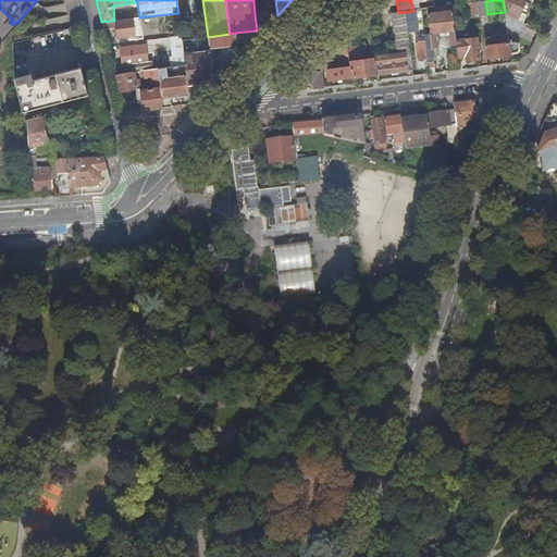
[(525,1),(525,0),(503,0),(505,12),(505,14),(517,20),(521,11),(525,13),(530,3),(525,1)]
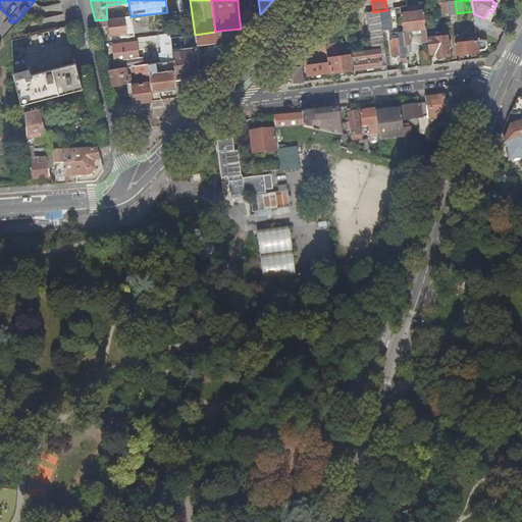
[(447,2),(449,14),(457,13),(455,1),(447,2)]
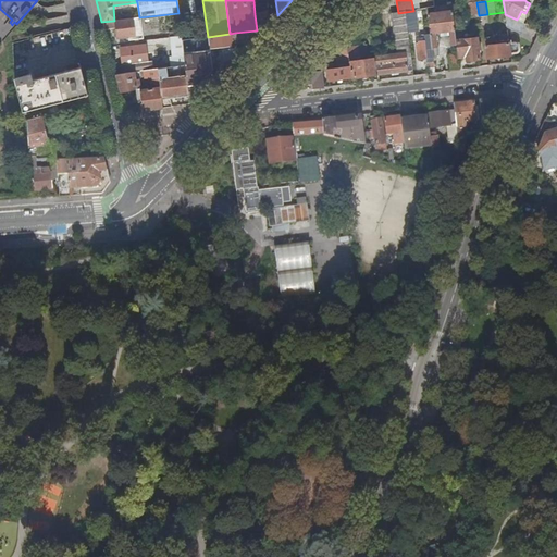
[(477,2),(469,3),(470,16),(479,15),(477,2)]
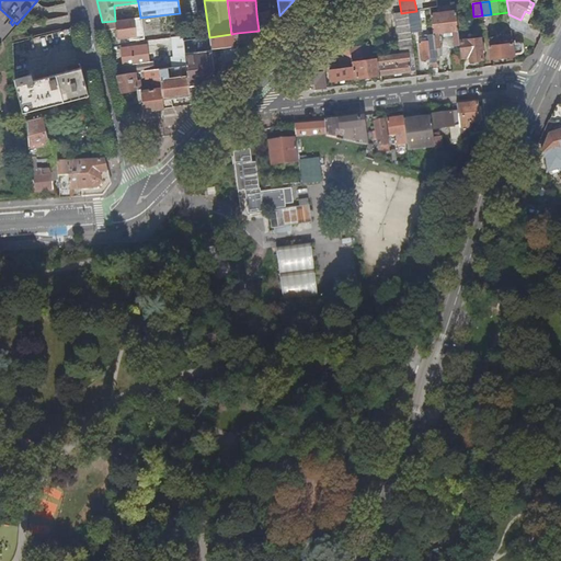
[(457,48),(460,48),(459,42),(457,22),(455,11),(431,14),(431,16),(432,22),(435,49),(441,48),(438,34),(453,32),(454,46),(456,46),(457,48)]
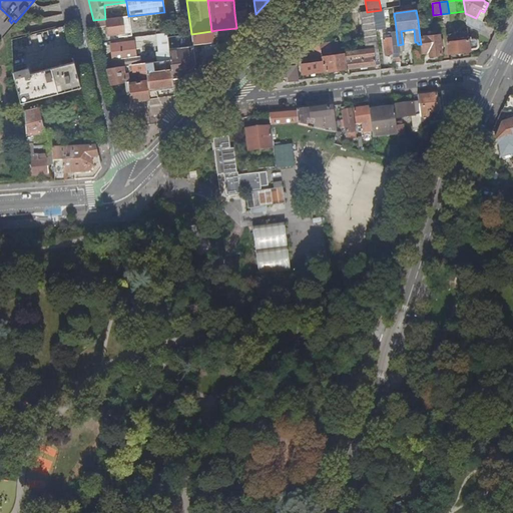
[(346,54),(349,71),(354,71),(353,68),(361,67),(362,70),(368,69),(367,67),(376,66),(374,50),(379,50),(374,11),(367,12),(361,12),(365,44),(366,44),(366,51),(346,54)]
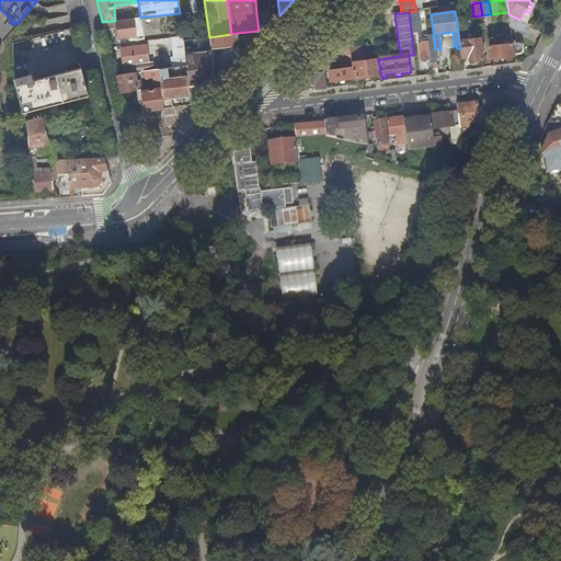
[(264,30),(264,31),(271,30),(268,13),(256,14),(259,31),(262,31),(264,30)]
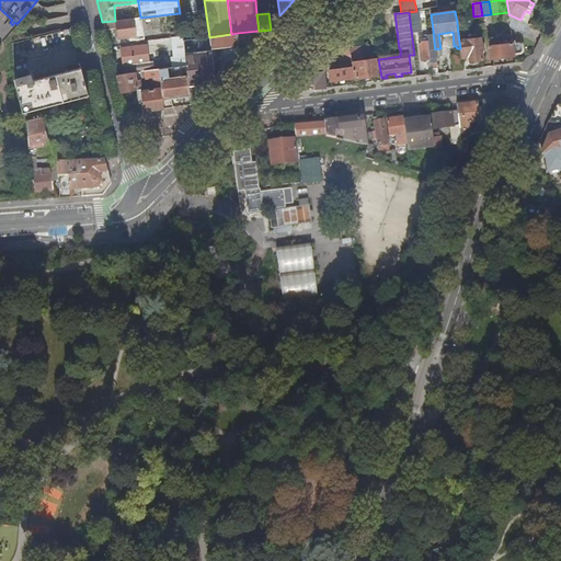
[(525,34),(529,24),(521,20),(508,14),(511,27),(525,34)]
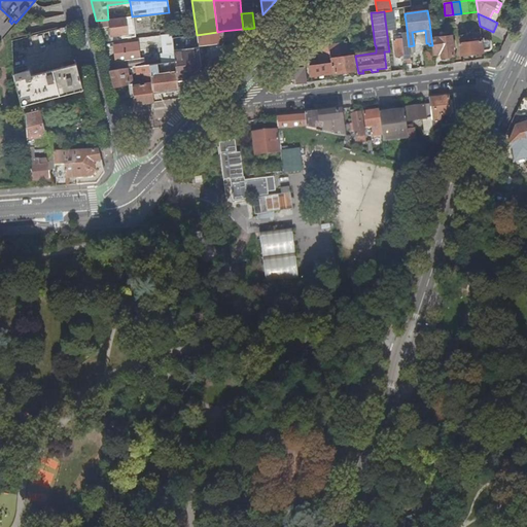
[(108,20),(96,21),(98,29),(109,27),(110,36),(121,35),(121,38),(134,36),(132,16),(108,20)]
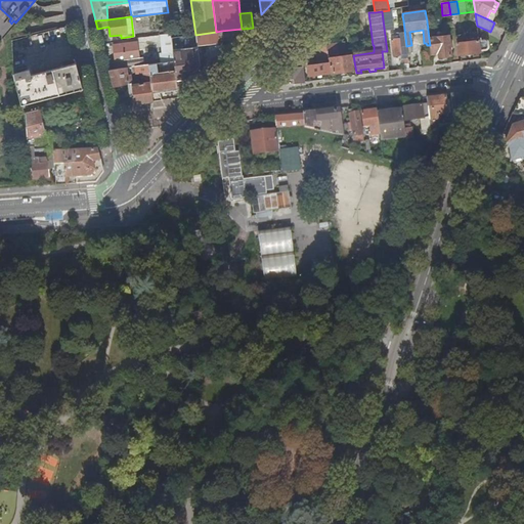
[(427,20),(429,39),(430,39),(432,53),(438,52),(439,57),(451,56),(448,36),(434,39),(433,31),(438,30),(437,19),(427,20)]
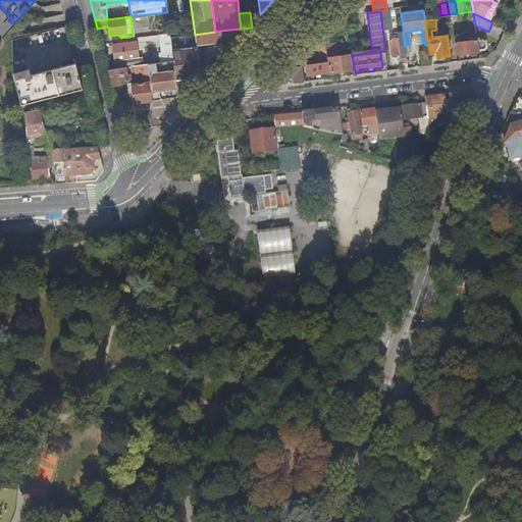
[(241,29),(220,31),(221,41),(237,39),(244,32),(244,29),(241,29)]
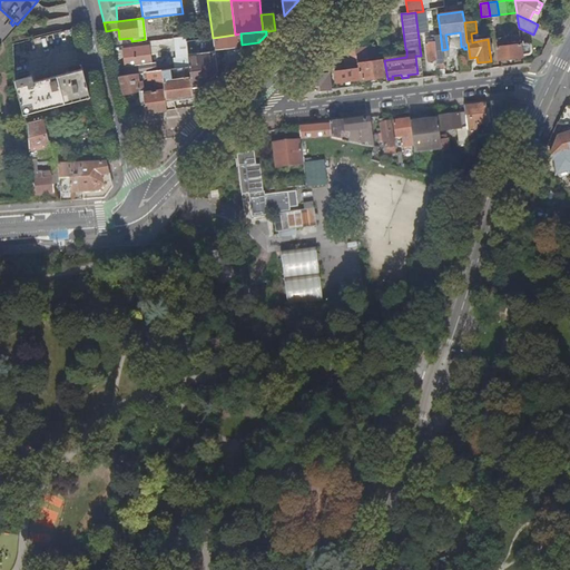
[(235,35),(213,38),(216,66),(225,65),(223,49),(242,47),(242,45),(241,33),(235,35)]
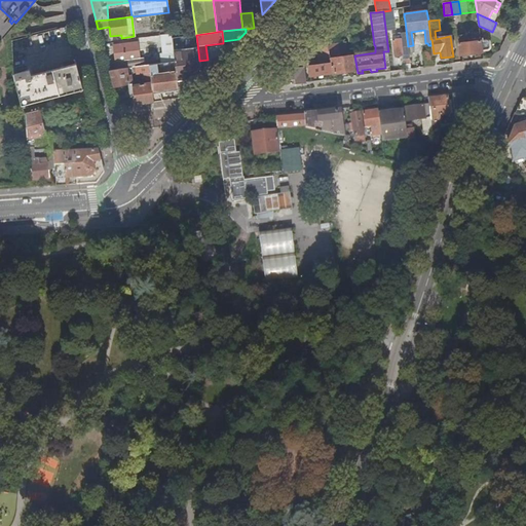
[(482,50),(480,41),(479,33),(473,33),(474,42),(466,42),(465,35),(458,35),(458,39),(460,55),(482,53),(482,50)]
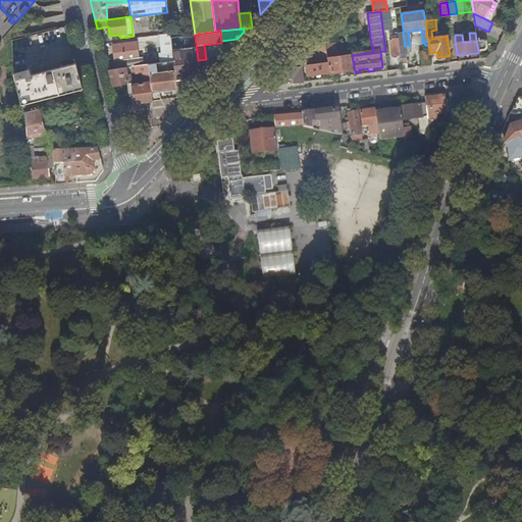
[(159,36),(157,36),(160,63),(173,61),(170,38),(169,35),(159,36)]
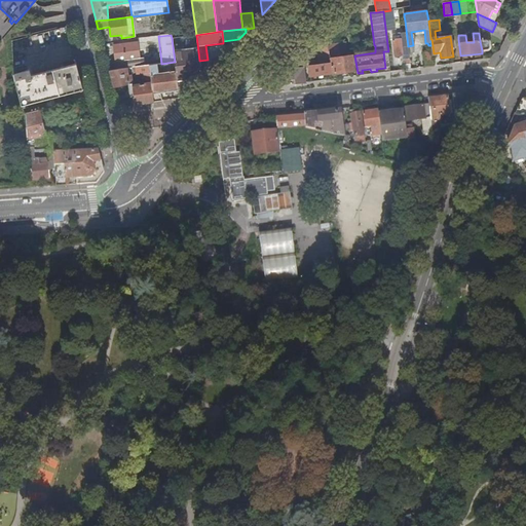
[(196,35),(172,38),(175,62),(177,79),(185,78),(200,63),(199,61),(196,35)]
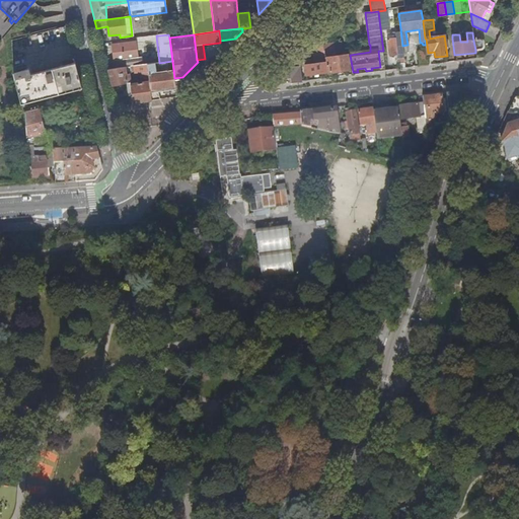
[(395,39),(387,40),(389,56),(397,54),(395,39)]
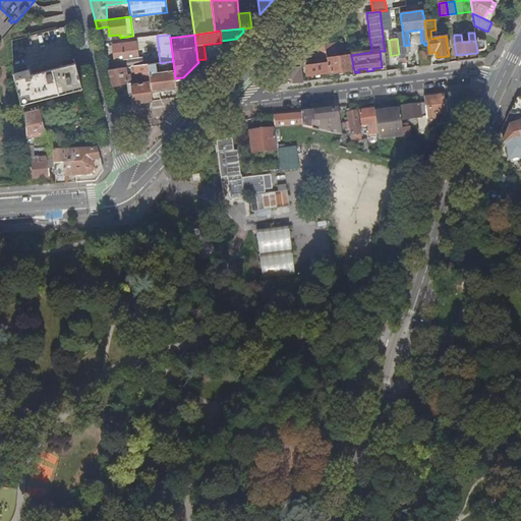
[(482,40),(475,41),(477,50),(481,50),(484,47),(483,42),(482,40)]
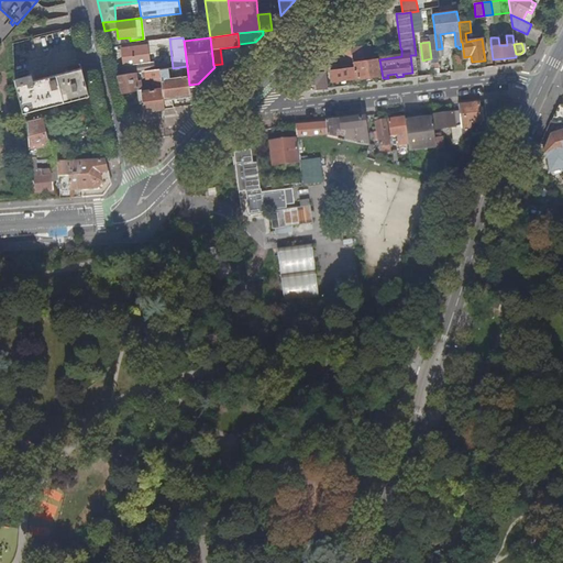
[(125,48),(127,66),(133,65),(150,63),(147,46),(125,48)]
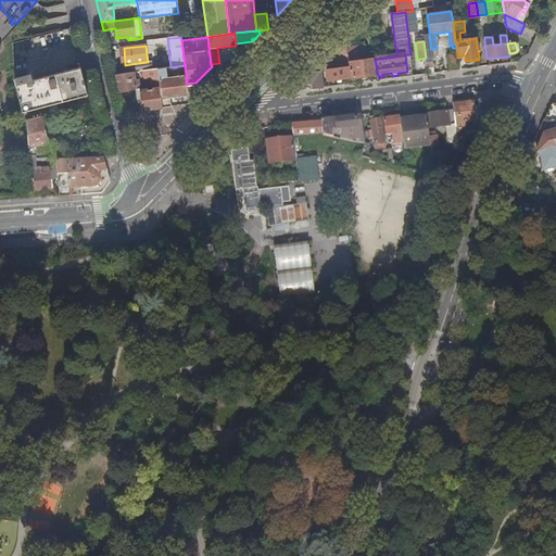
[(345,48),(345,49),(349,63),(351,62),(353,78),(374,75),(373,60),(368,60),(366,46),(345,48)]
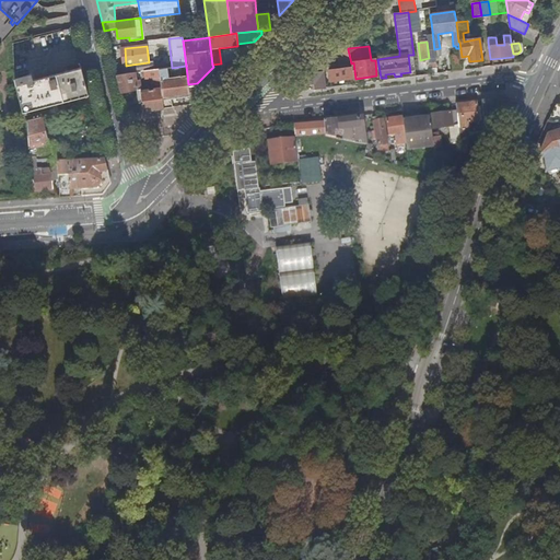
[(330,82),(353,79),(351,63),(348,49),(340,50),(343,69),(329,70),(330,82)]
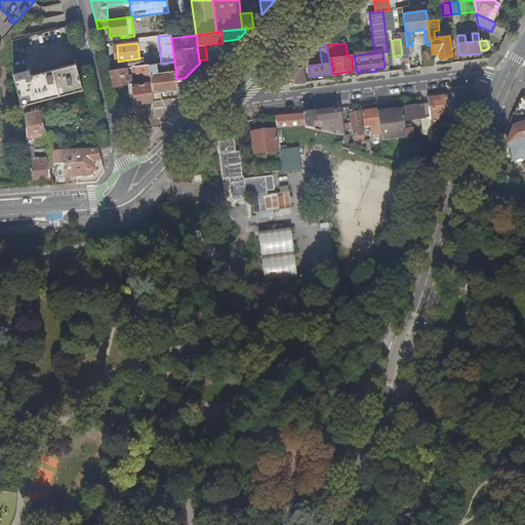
[(423,53),(425,68),(433,67),(432,52),(423,53)]
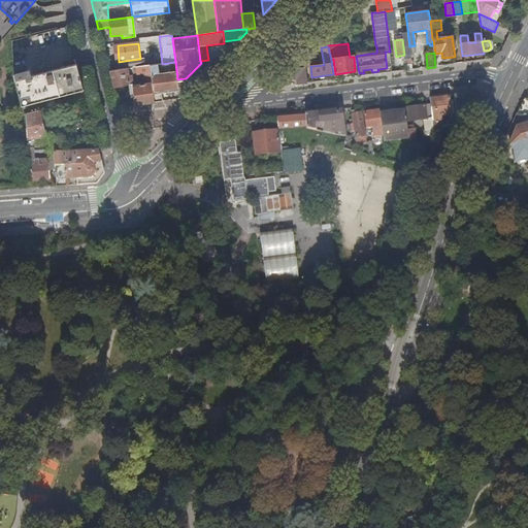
[(294,79),(295,85),(308,84),(304,58),(301,58),(302,67),(285,69),(283,71),(285,76),(288,76),(288,80),(294,79)]
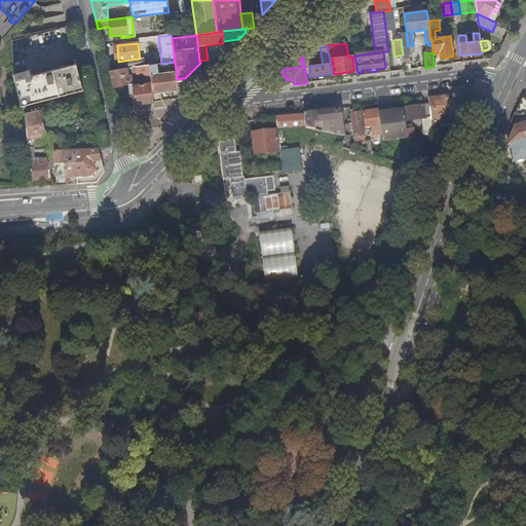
[(125,68),(145,66),(144,59),(140,59),(124,61),(125,68)]
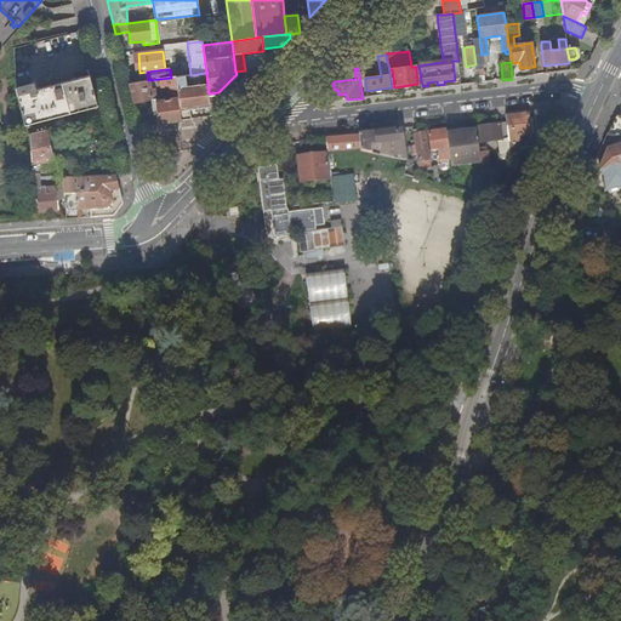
[(140,73),(126,74),(127,81),(135,80),(135,83),(148,80),(147,72),(140,73)]
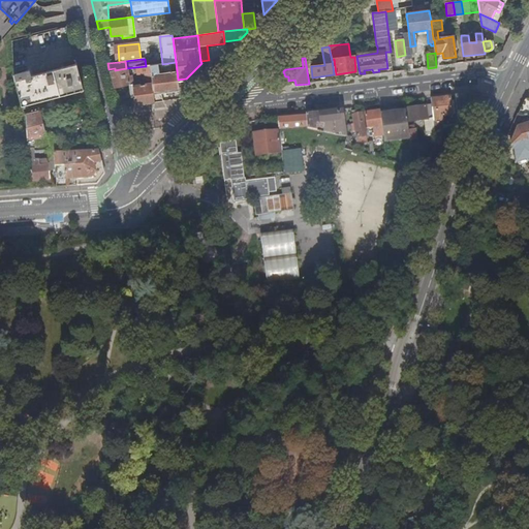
[(176,62),(162,64),(150,65),(155,102),(162,101),(161,94),(179,92),(178,80),(176,62)]
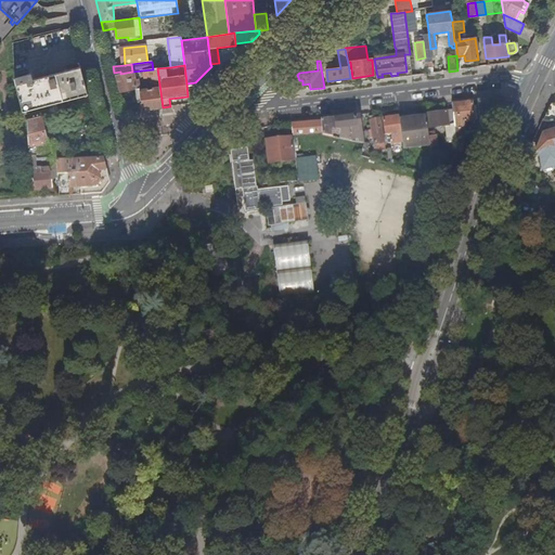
[(14,78),(23,111),(75,98),(77,107),(89,104),(79,67),(26,81),(24,76),(14,78)]
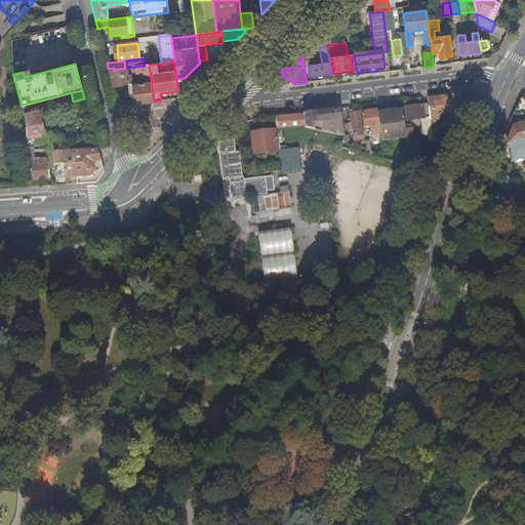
[(133,96),(133,99),(131,99),(131,105),(154,102),(149,65),(145,66),(125,68),(114,70),(109,70),(113,87),(129,83),(130,97),(133,96)]
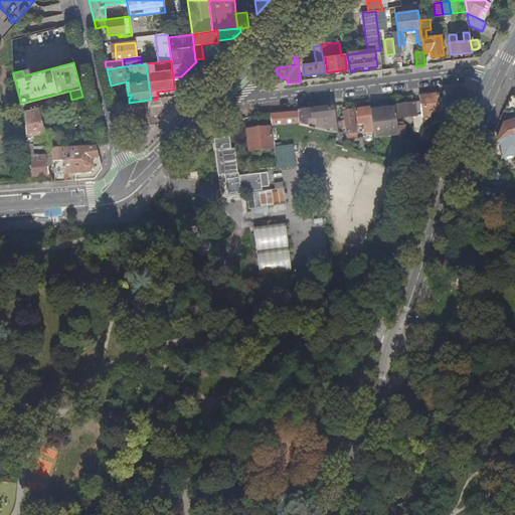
[(456,101),(455,92),(443,94),(446,121),(452,109),(455,102),(456,101)]
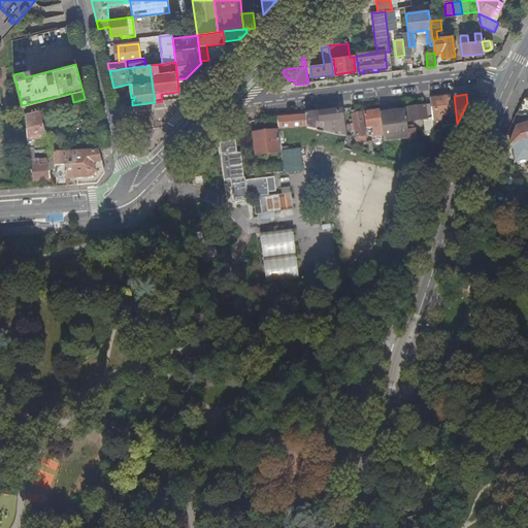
[(449,96),(430,98),(430,105),(432,127),(442,126),(441,117),(451,114),(449,96)]
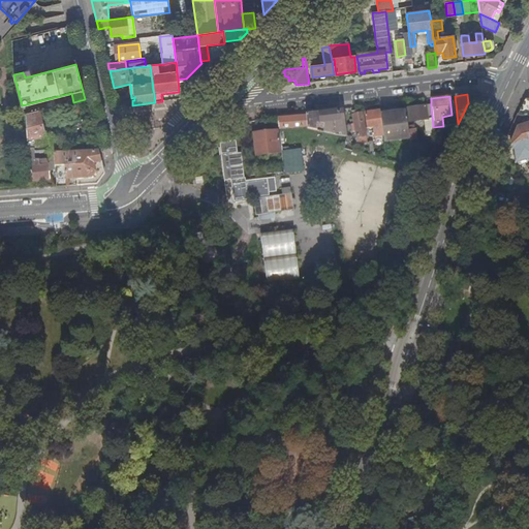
[(528,100),(525,99),(518,116),(523,118),(526,110),(526,106),(528,105),(528,100)]
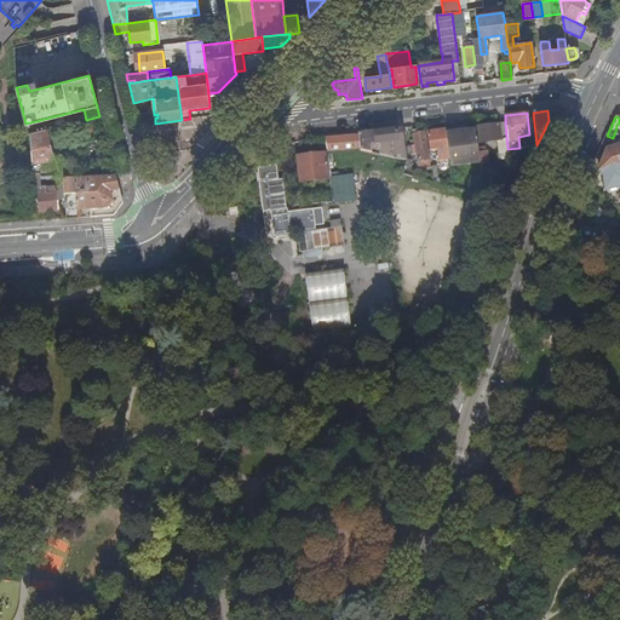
[(507,149),(505,124),(498,124),(498,125),(478,127),(480,143),(487,142),(487,145),(491,144),(491,142),(498,141),(499,160),(509,159),(507,149)]
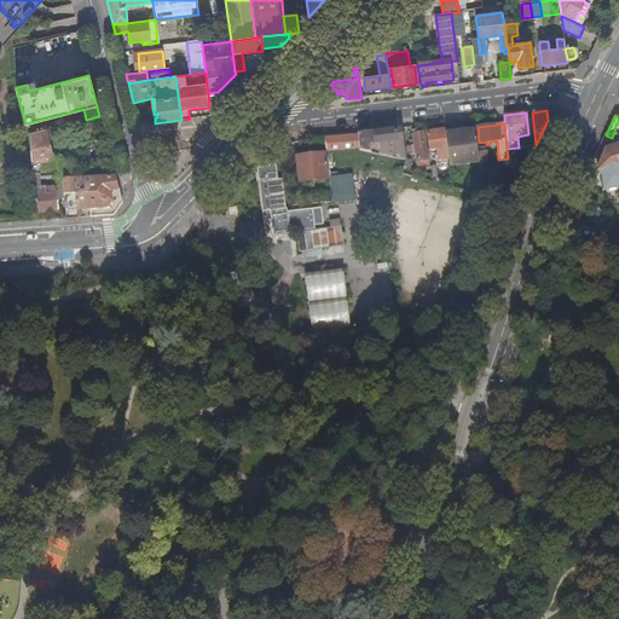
[(358,134),(358,136),(359,148),(359,150),(370,152),(371,148),(380,148),(381,155),(391,157),(391,154),(393,155),(399,154),(400,160),(405,161),(400,128),(358,134)]
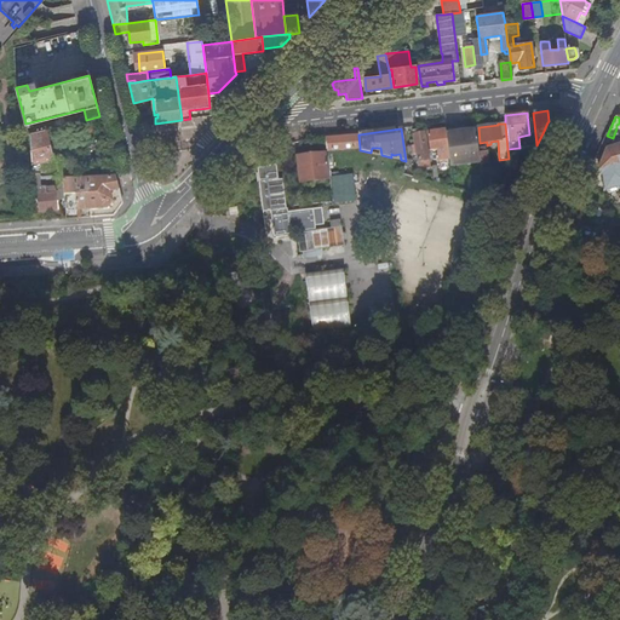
[(477,153),(476,131),(446,136),(445,130),(426,132),(429,150),(436,149),(437,162),(448,161),(449,166),(478,161),(477,153)]
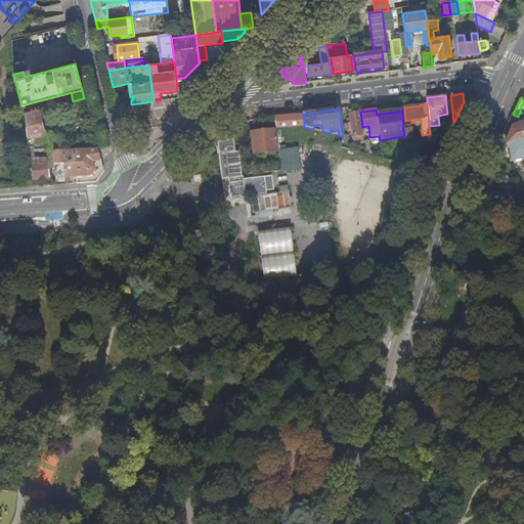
[(24,114),(26,140),(44,135),(38,111),(24,114)]
